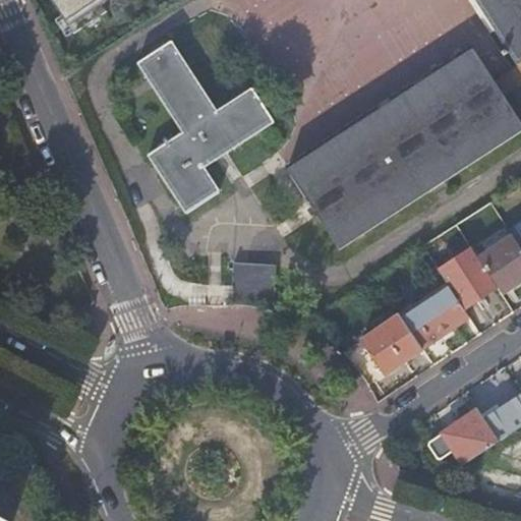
[(49,0),(70,33),(104,10),(100,3),(104,0),(49,0)]
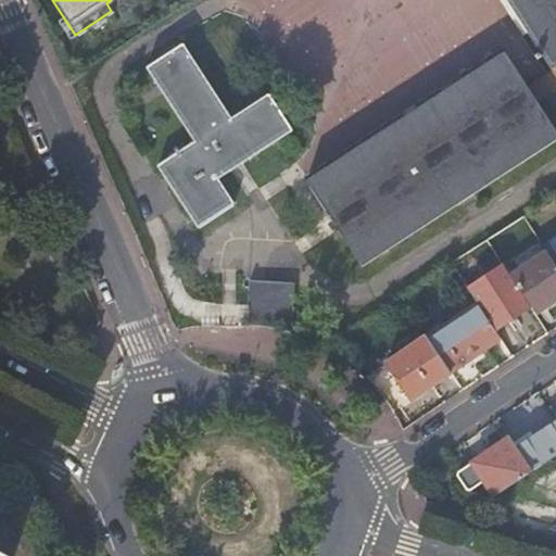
[(555,0),(506,0),(553,71),(555,68),(555,0)]
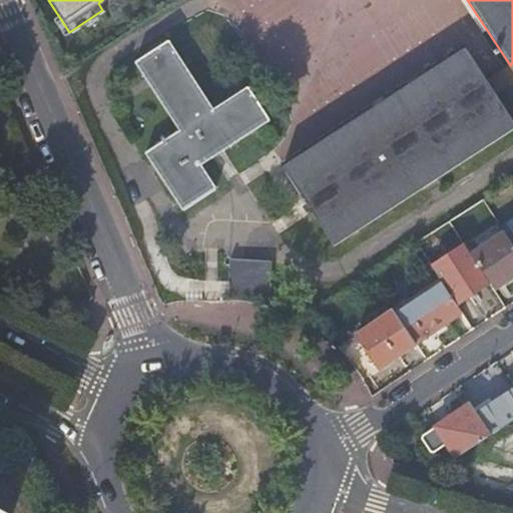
[(211,107),(166,39),(132,61),(176,130),(143,151),(181,209),(215,187),(199,164),(269,119),(246,84),(211,107)]
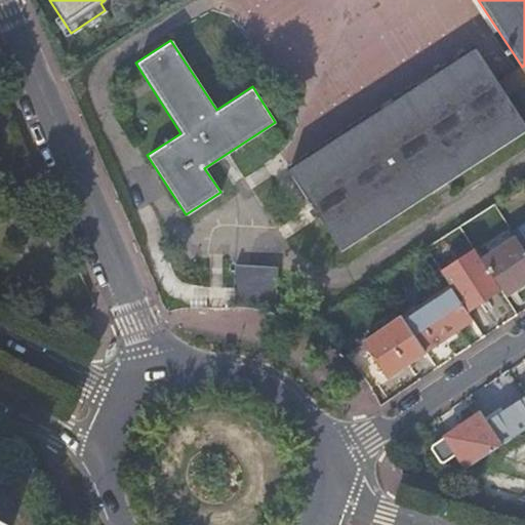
[(524,125),(507,97),(497,82),(477,51),(287,169),(339,251),(524,132),(524,125)]
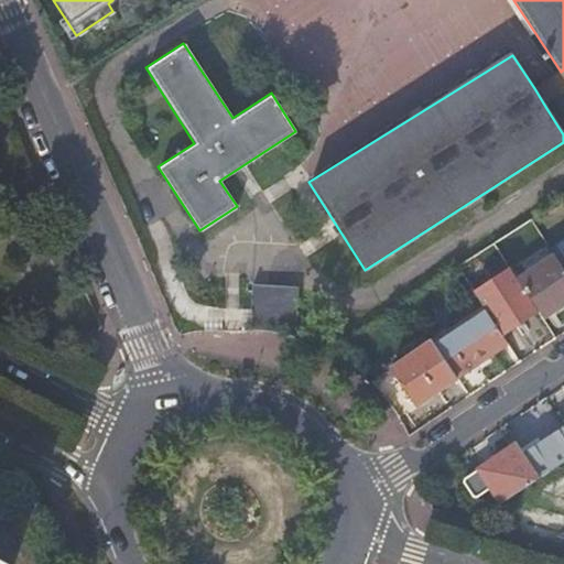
[(563,69),(561,72),(534,88),(544,105),(563,91),(563,69)]
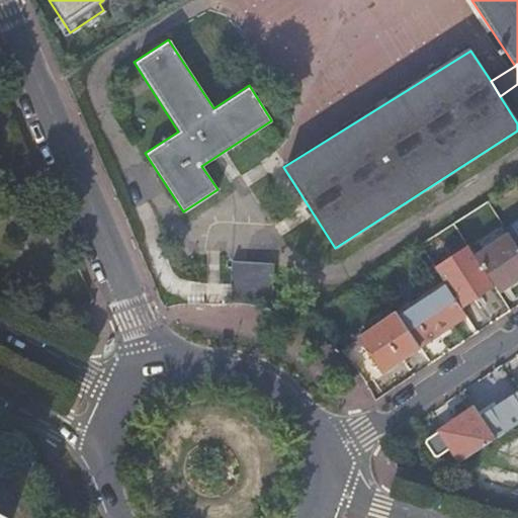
[(502,225),(509,235),(517,229),(517,218),(515,217),(502,225)]
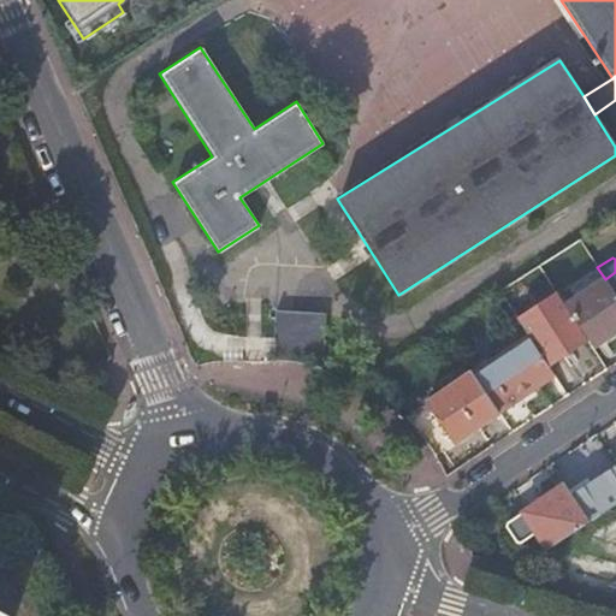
[(615,296),(615,272),(605,279),(615,296)]
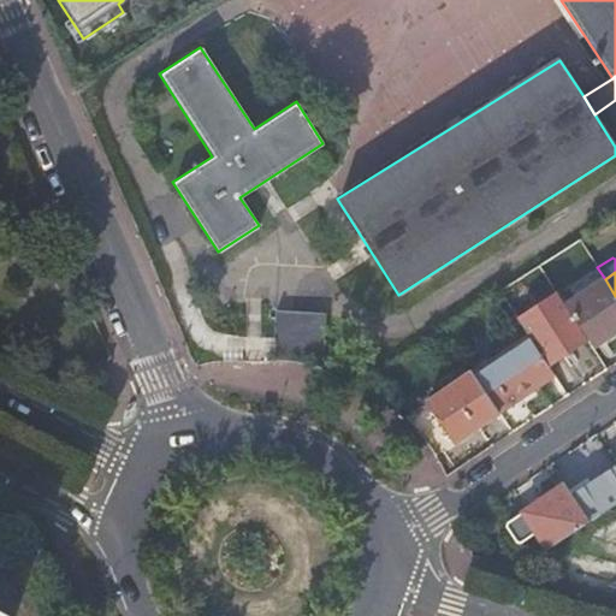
[(602,342),(615,332),(615,296),(605,279),(564,306),(587,341),(592,348),(602,342)]
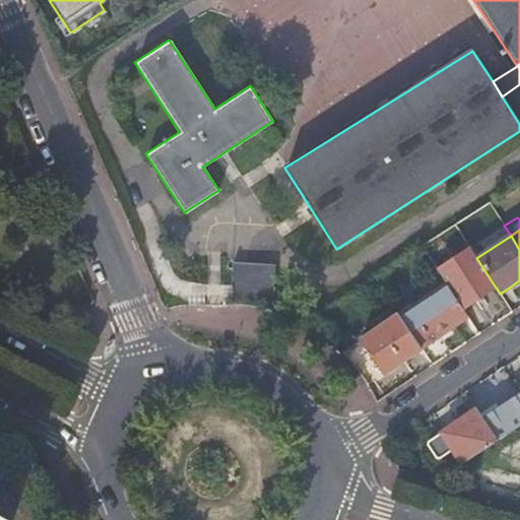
[(479,299),(496,287),(476,258),(471,249),(437,271),(446,284),(462,310),(479,299)]
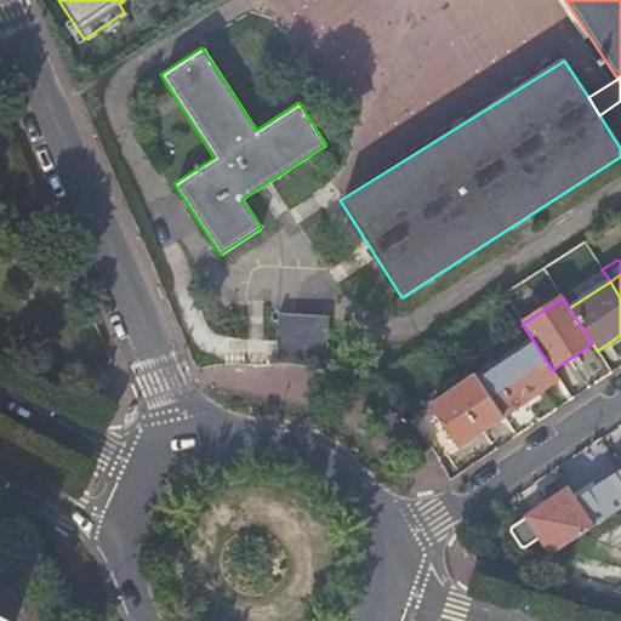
[(324,368),(328,318),(278,314),(274,357),(283,358),(294,359),(308,363),(324,368)]
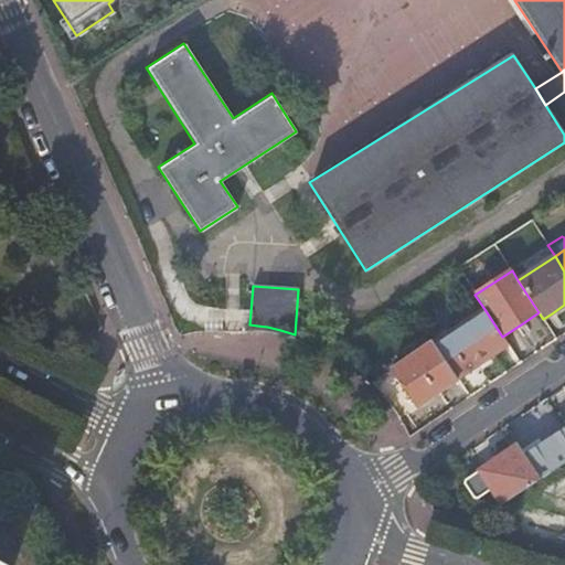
[(484,309),(434,342),(458,380),(480,364),(488,360),(508,345),(502,337),(484,309)]
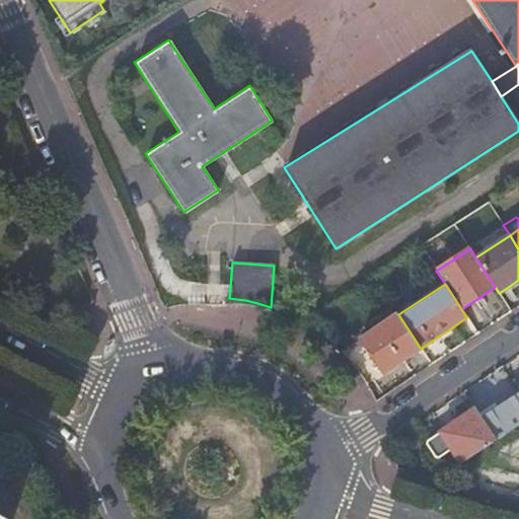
[(398,314),(397,314),(362,338),(372,355),(384,373),(421,349),(398,314)]
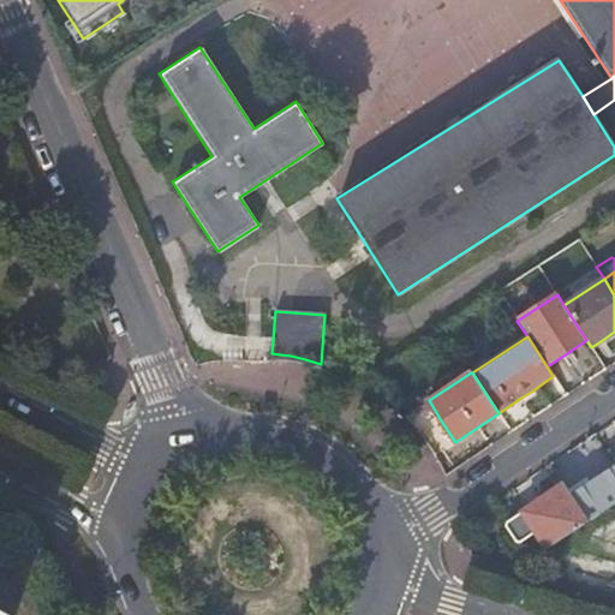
[(535,396),(531,392),(523,396),(526,402),(530,399),(535,396)]
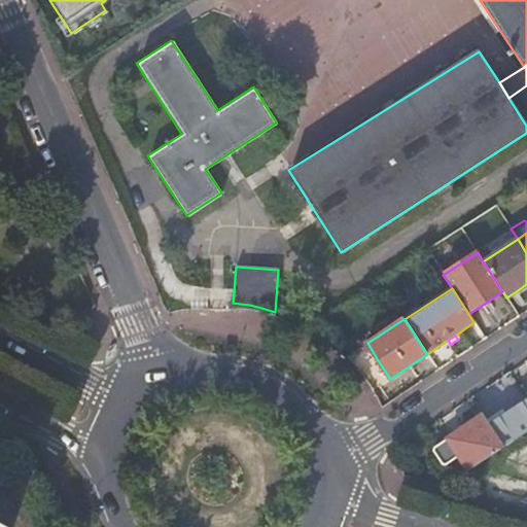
[(495,416),(488,421),(506,447),(526,432),(526,399),(505,415),(502,412),(495,416)]
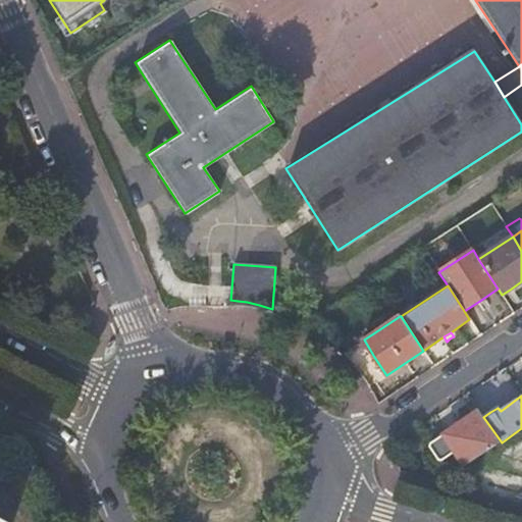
[(483,417),(479,411),(454,427),(429,442),(428,448),(437,461),(441,461),(454,453),(464,468),(502,442),(483,417)]
